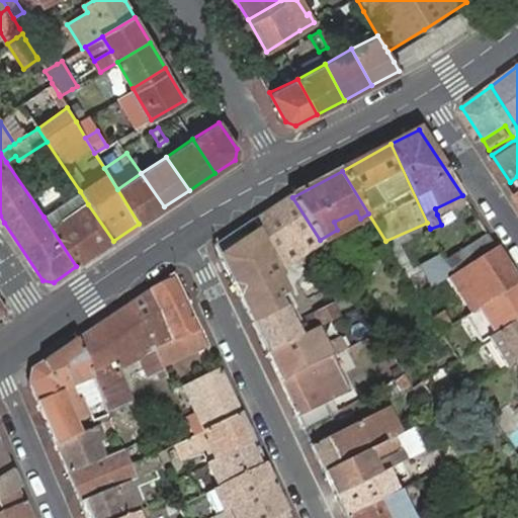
[(117,189),(139,224),(164,206),(141,173),(117,189)]
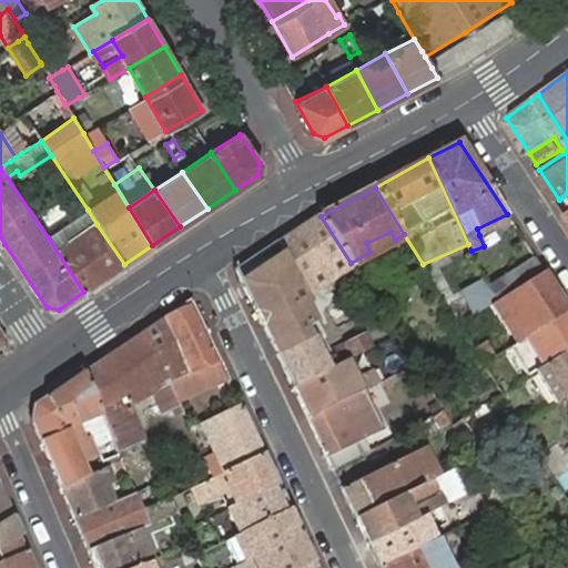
[(88,210),(64,226),(74,240),(97,224),(88,210)]
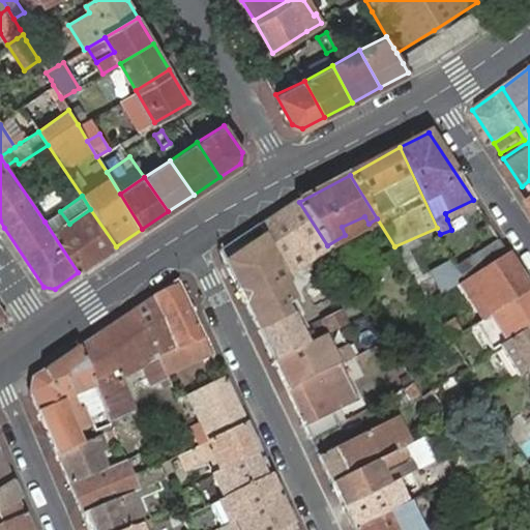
[(473,200),(445,213),(447,219),(476,206),(473,200)]
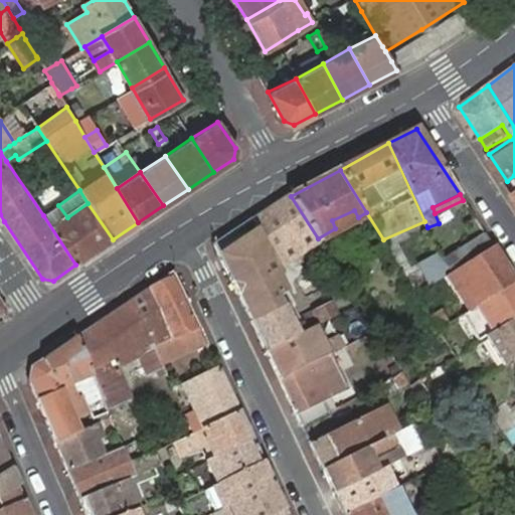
[(291,196),(253,220),(276,267),(318,238),(291,196)]
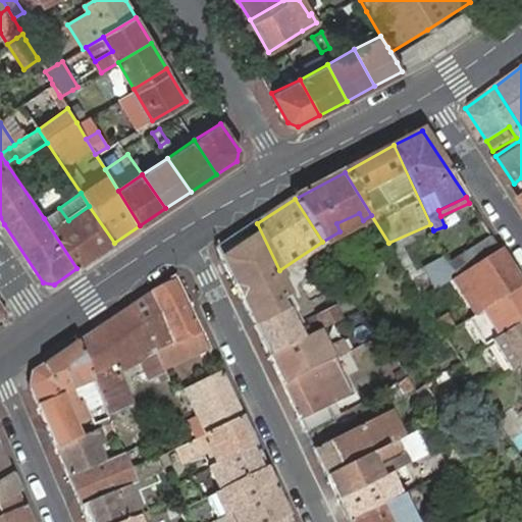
[(76,268),(114,243),(89,206),(68,220),(59,208),(44,218),(76,268)]
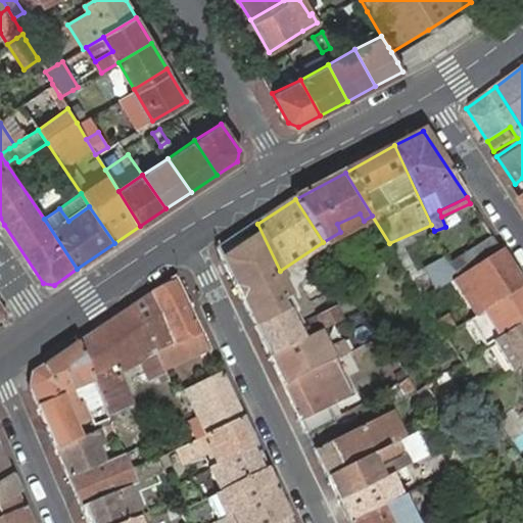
[(337,224),(340,232),(364,221),(360,214),(337,224)]
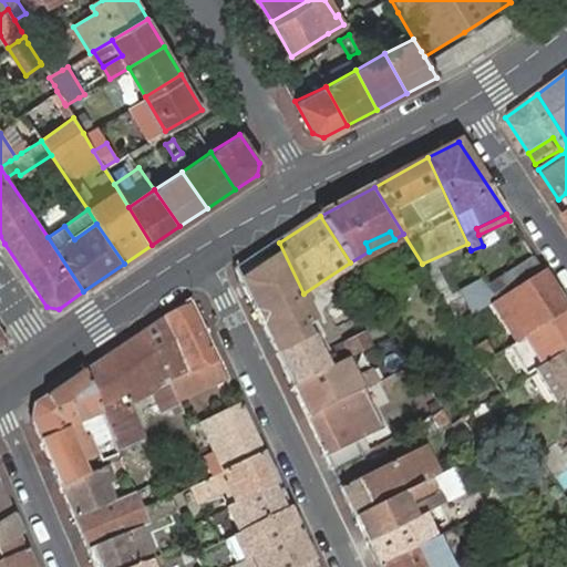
[(422,264),(403,234),(394,239),(413,270),(422,265),(422,264)]
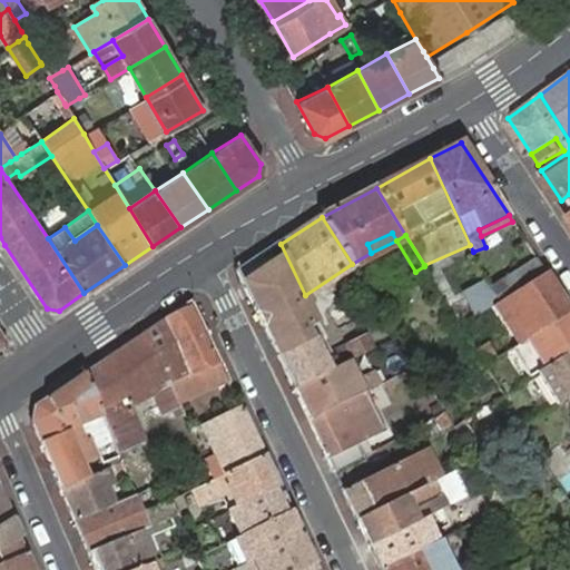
[(318,324),(305,295),(281,244),(238,272),(279,356),(314,342),(314,341),(308,330),(318,324)]
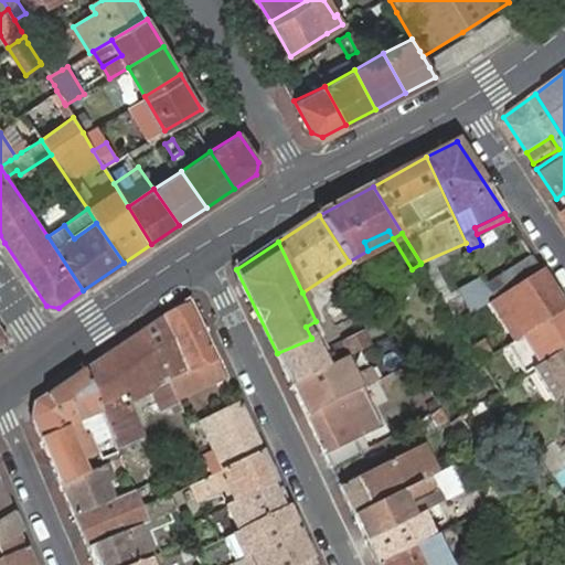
[(530,254),(486,284),(492,299),(540,268),(530,254)]
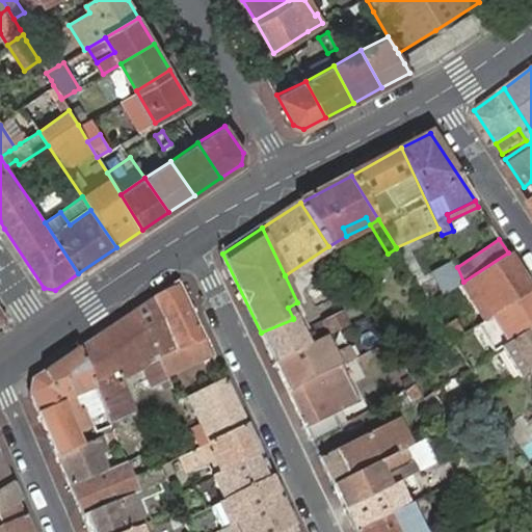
[(463,282),(457,286),(464,296),(474,291),(490,318),(531,290),(531,289),(508,253),(463,282)]
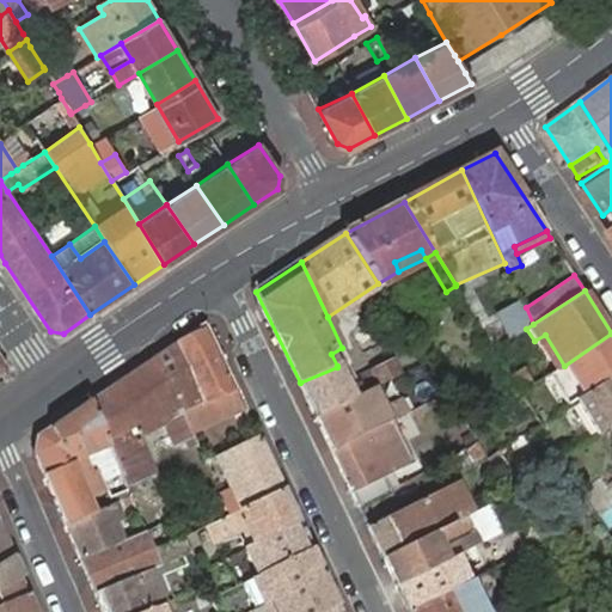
[(512,338),(526,329),(533,324),(526,307),(524,304),(501,314),(512,338)]
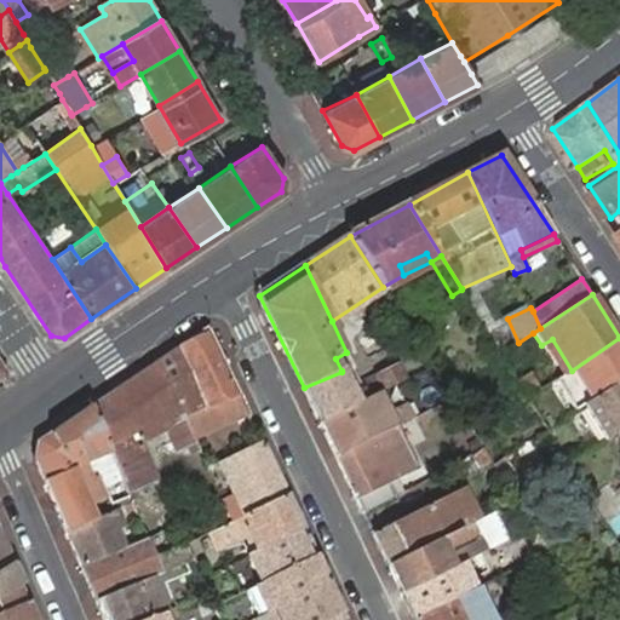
[(210,329),(160,363),(185,419),(190,430),(196,443),(251,418),(245,405),(210,329)]
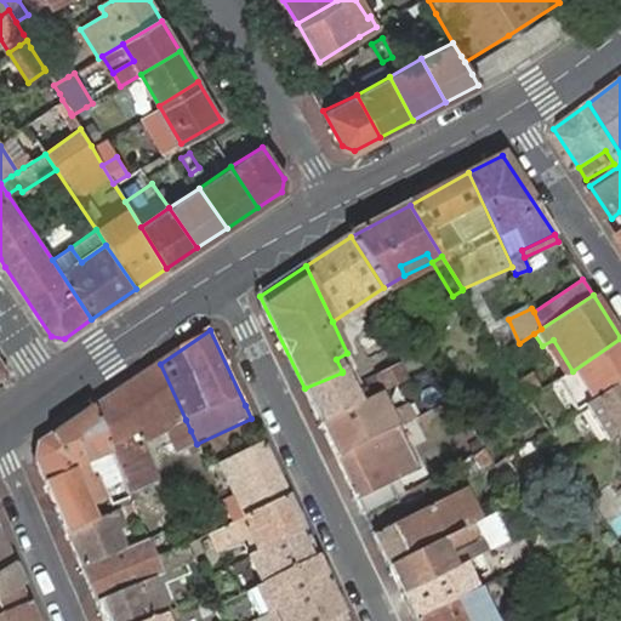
[(562,379),(556,382),(574,411),(585,404),(591,400),(620,381),(620,339),(573,371),(562,379)]
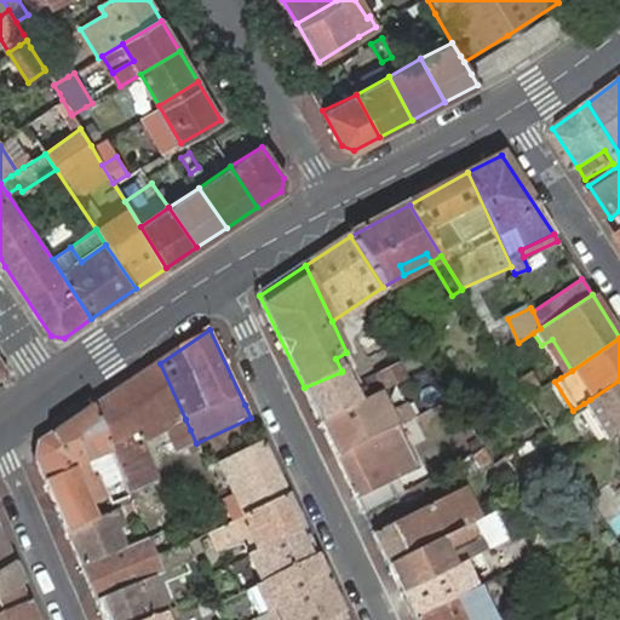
[(552,339),(541,345),(561,378),(572,371),(552,339)]
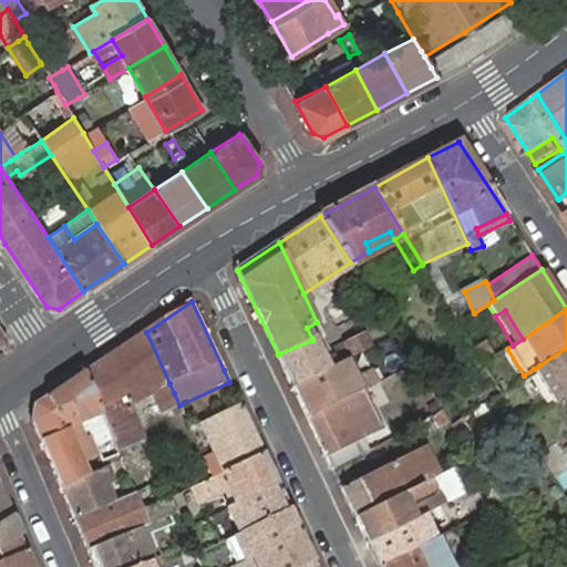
[(317,322),(307,328),(312,339),(322,334),(317,322)]
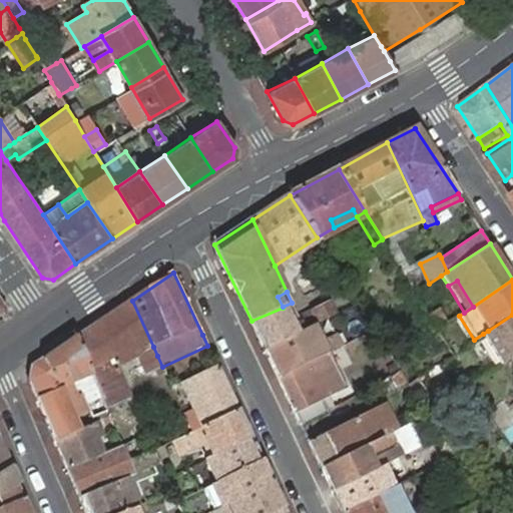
[(132,301),(77,338),(109,412),(111,418),(120,438),(143,428),(118,369),(137,361),(140,362),(146,373),(154,369),(158,377),(164,373),(162,367),(157,356),(153,347),(132,301)]
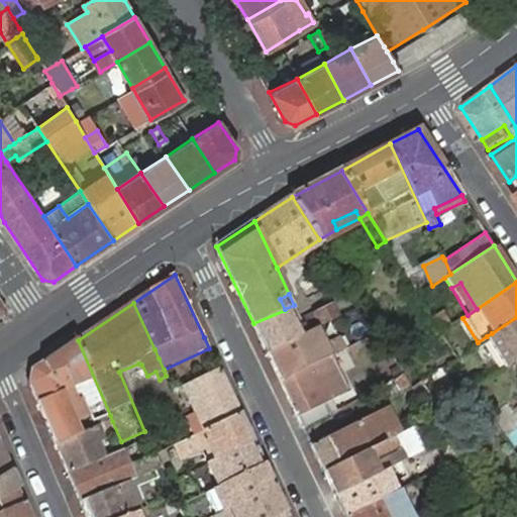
[(516,358),(516,317),(492,333),(487,336),(501,358),(505,367),(516,359),(516,358)]
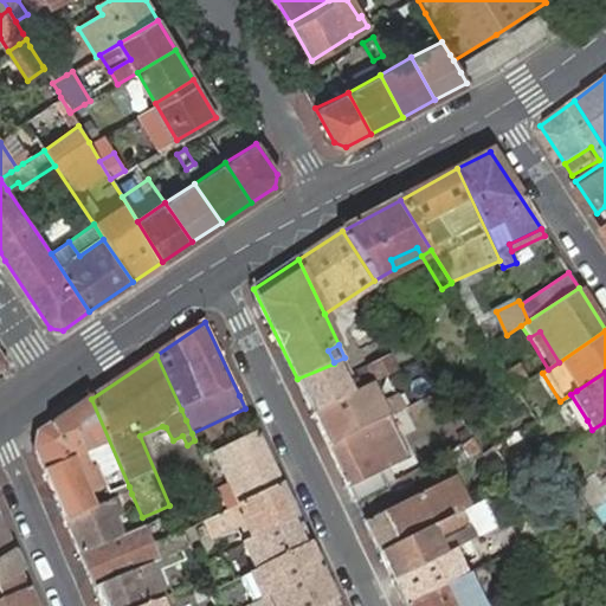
[(355,403),(350,393),(313,414),(318,425),(329,447),(385,416),(405,405),(400,398),(381,407),(372,393),(355,403)]
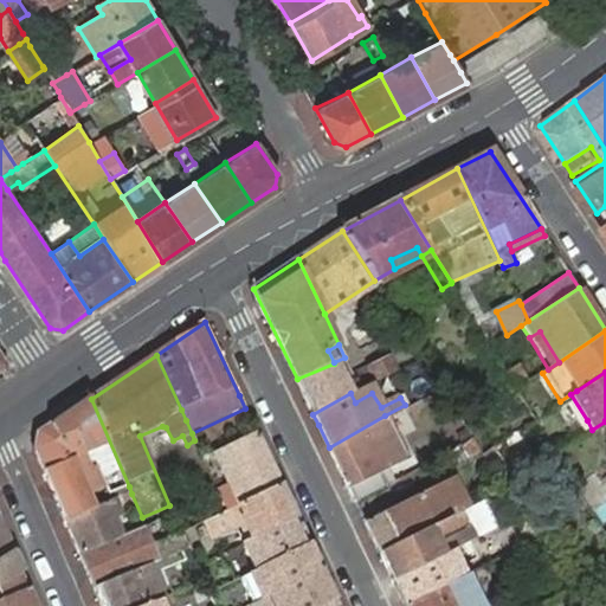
[(91,399),(51,426),(57,440),(79,432),(92,464),(98,462),(108,487),(111,495),(129,487),(91,399)]
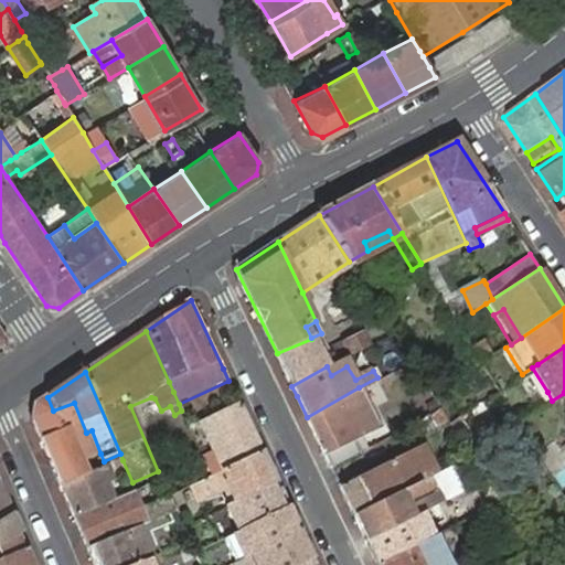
[(379,427),(359,387),(307,417),(332,471),(366,450),(360,439),(379,427)]
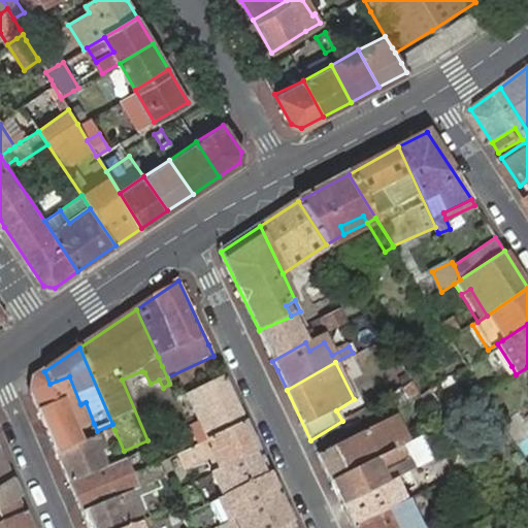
[(31,392),(58,455),(81,446),(76,431),(94,424),(86,402),(80,404),(69,376),(50,384),(44,371),(34,378),(31,392)]
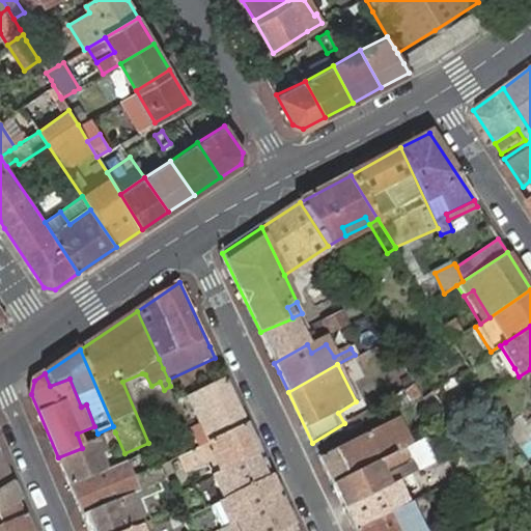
[(423,394),(414,379),(400,388),(410,402),(423,394)]
